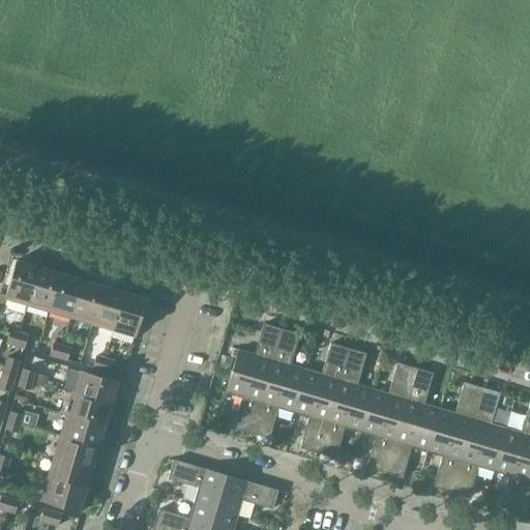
[(4,300),(27,306),(39,263),(30,261),(28,265),(16,262),(4,300)]
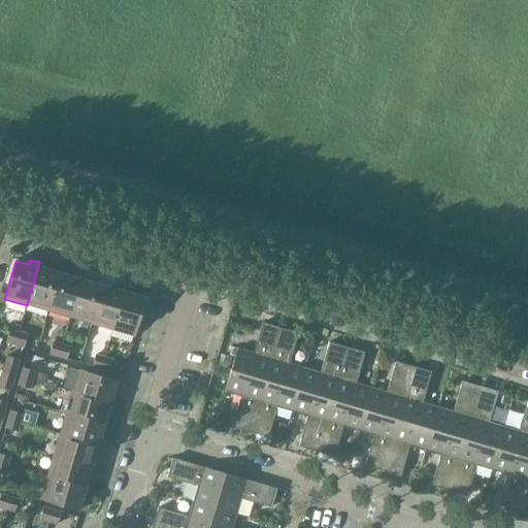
[(27,305),(48,311),(60,273),(48,270),(50,265),(39,262),(27,305)]
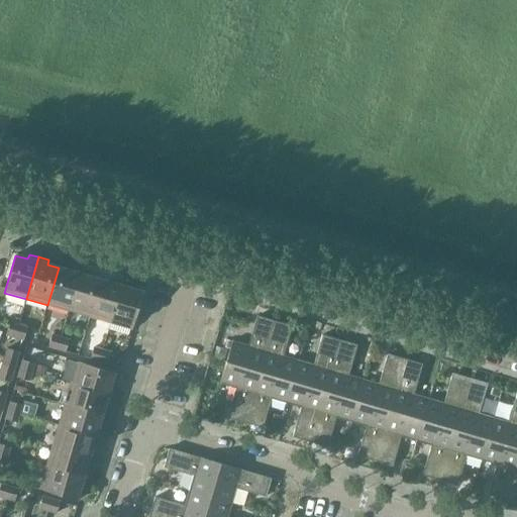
[(70,272),(59,268),(47,305),(70,312),(82,270),(71,267),(70,272)]
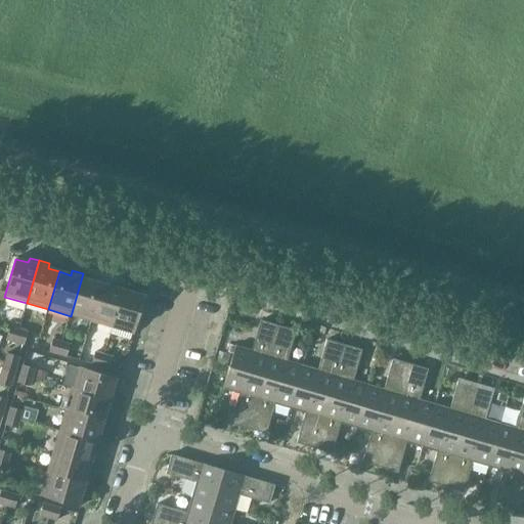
[(91,276),(83,273),(71,316),(91,322),(102,285),(90,280),(91,276)]
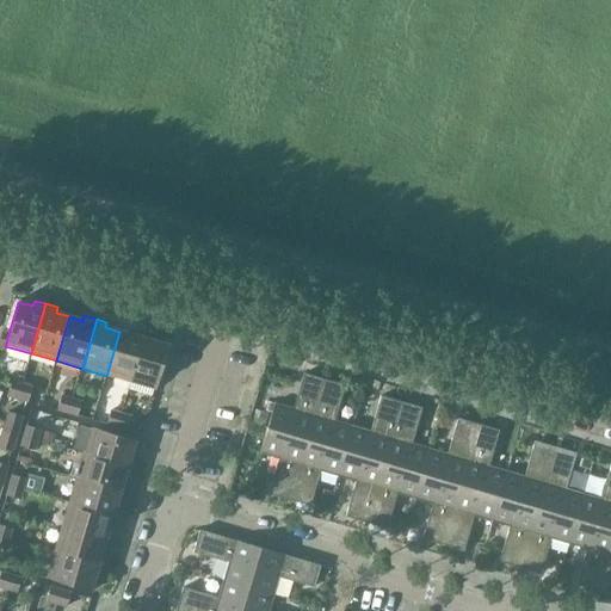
[(106,376),(130,382),(144,333),(134,329),(131,335),(119,332),(106,376)]
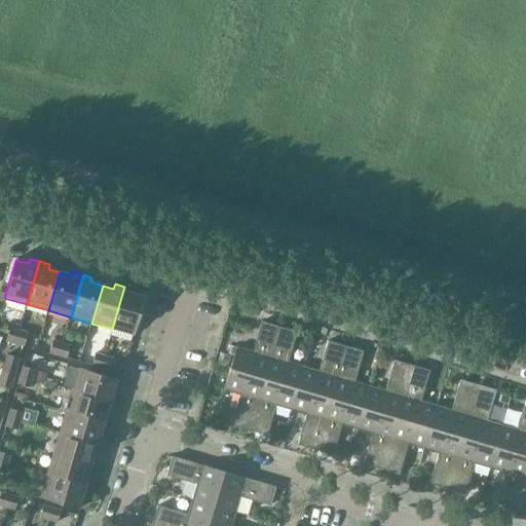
[(124,287),(112,329),(135,336),(146,298),(134,294),(135,290),(124,287)]
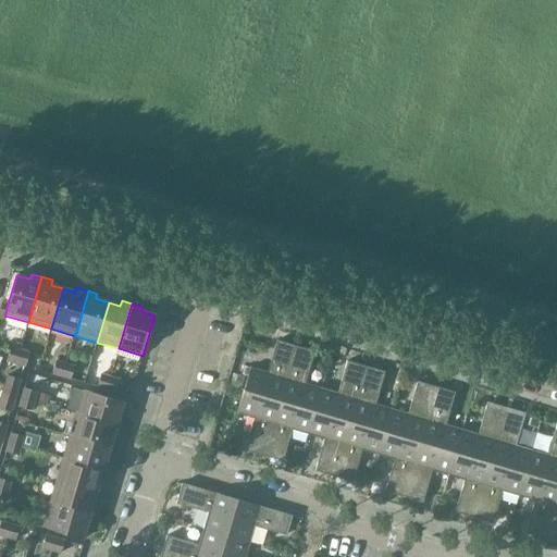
[(244,391),(280,401),(296,346),(277,341),(268,373),(250,368),(244,391)]
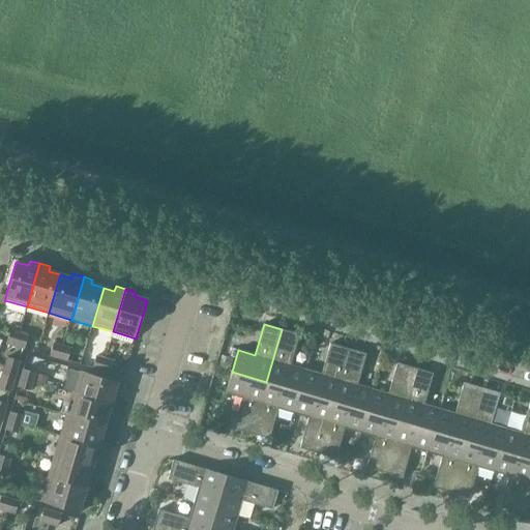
[(266,382),(299,392),(306,370),(291,365),(299,335),(282,329),(266,382)]
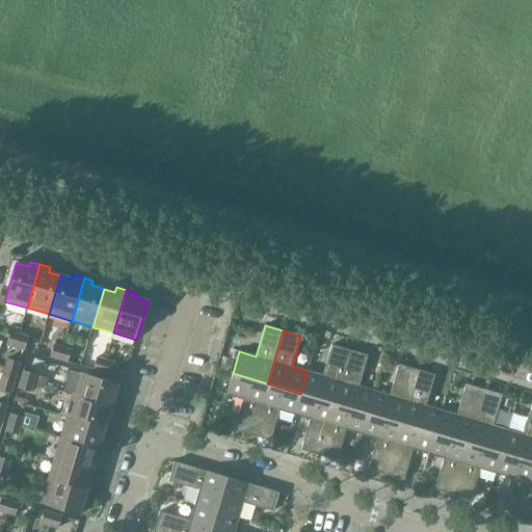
[(6,345),(16,348),(19,336),(10,334),(6,345)]
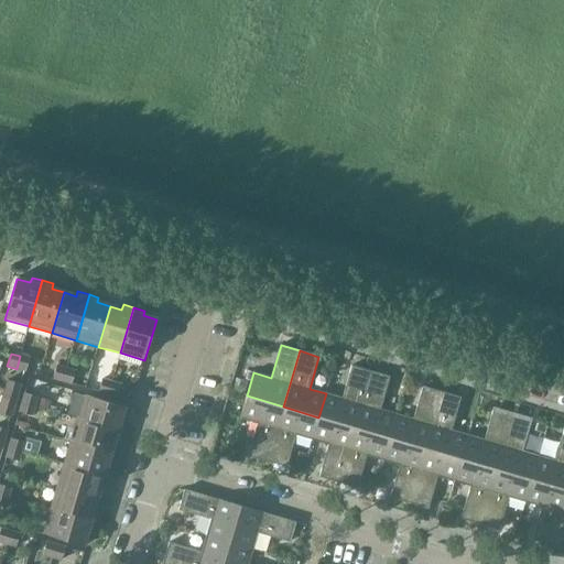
[(17,369),(26,371),(30,359),(20,356),(17,369)]
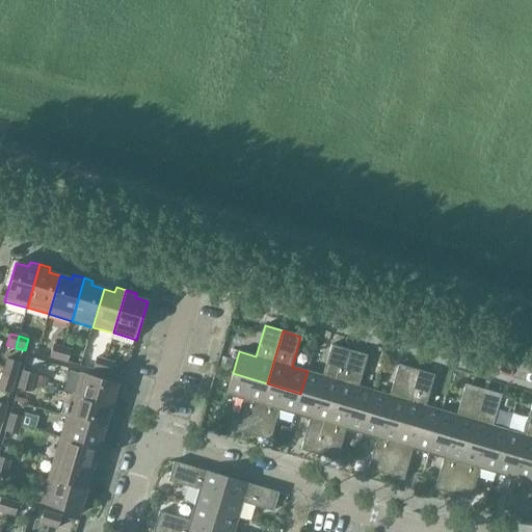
[(300,394),(335,403),(350,350),(331,345),(323,376),(308,371),(300,394)]
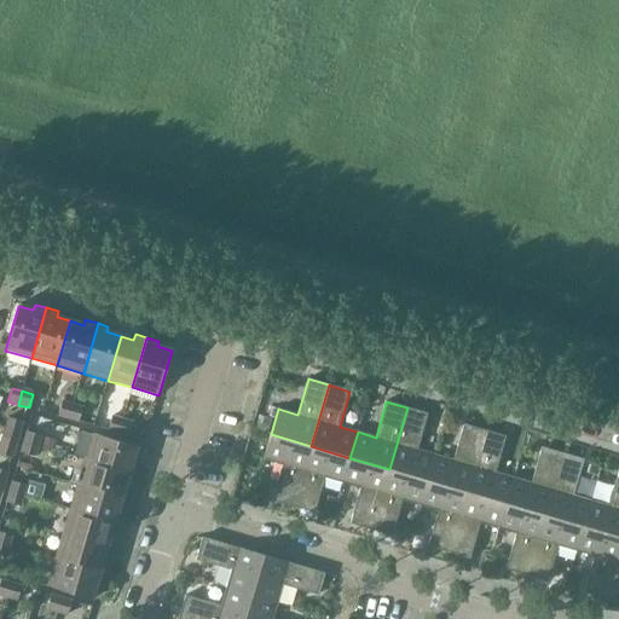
[(58,416),(68,420),(73,405),(62,403),(58,416)]
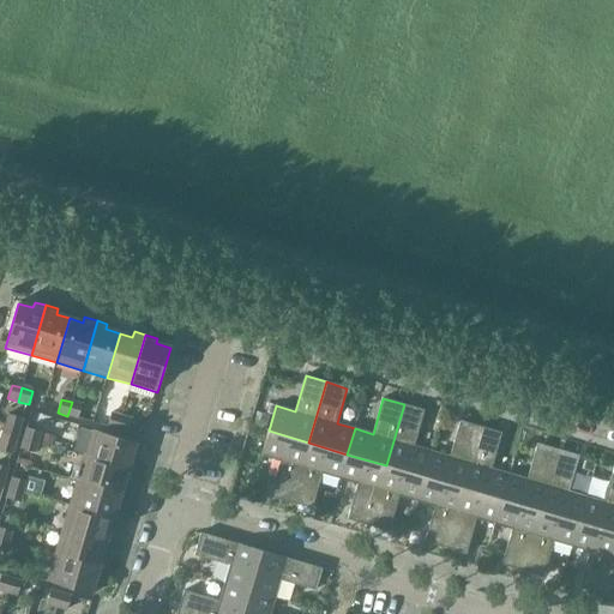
[(72,402),(67,416),(78,419),(82,405),(72,402)]
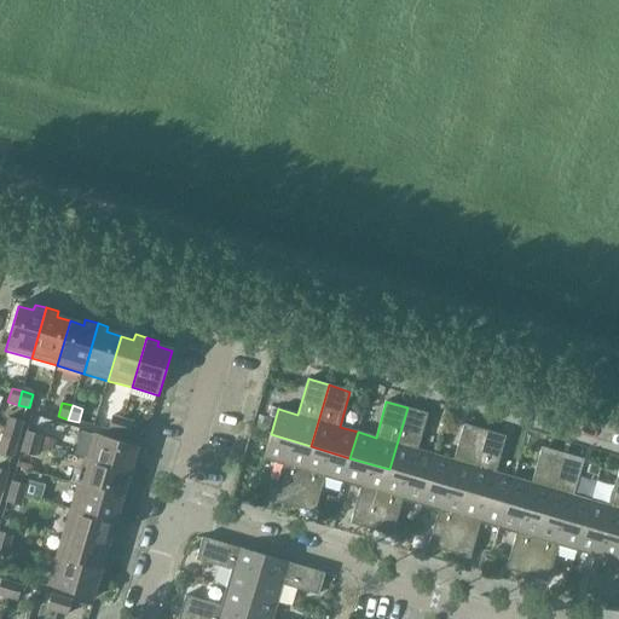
[(389,469),(428,481),(435,455),(417,450),(428,415),(408,408),(389,469)]
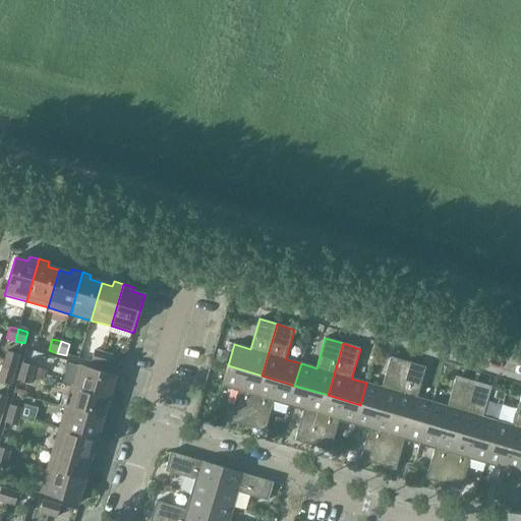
[(91,363),(100,365),(103,354),(95,351),(91,363)]
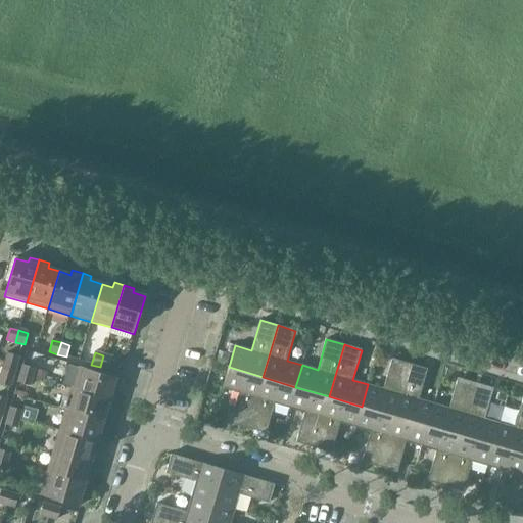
[(4,363),(16,366),(18,357),(7,353),(4,363)]
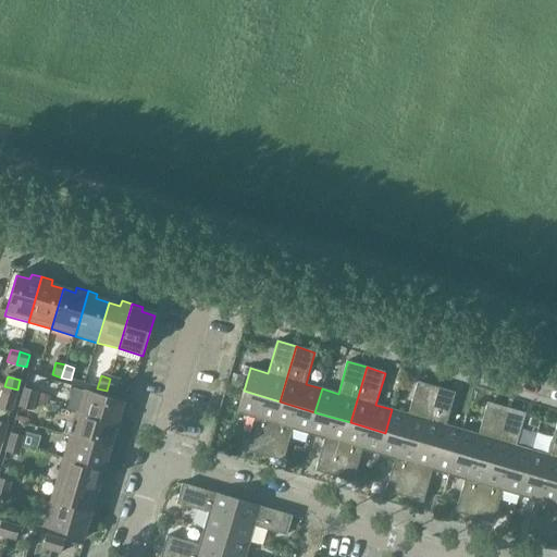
[(110,379),(107,391),(116,394),(120,381),(110,379)]
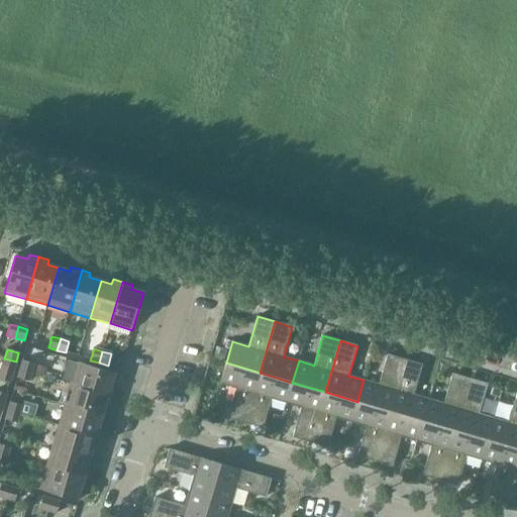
[(357,402),(390,411),(405,359),(388,354),(379,385),(364,380),(357,402)]
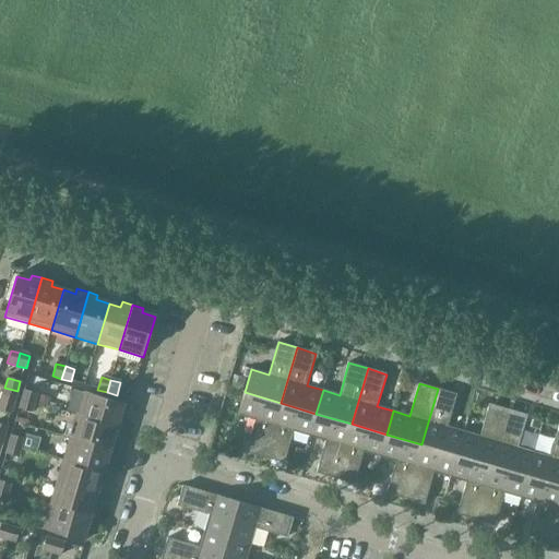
[(18,391),(4,388),(0,403),(0,409),(11,414),(18,391)]
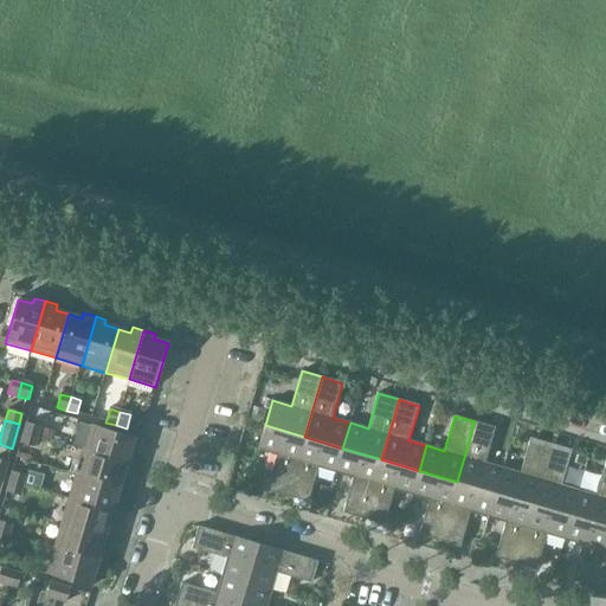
[(457,482),(495,494),(503,468),(485,463),(495,427),(475,421),(457,482)]
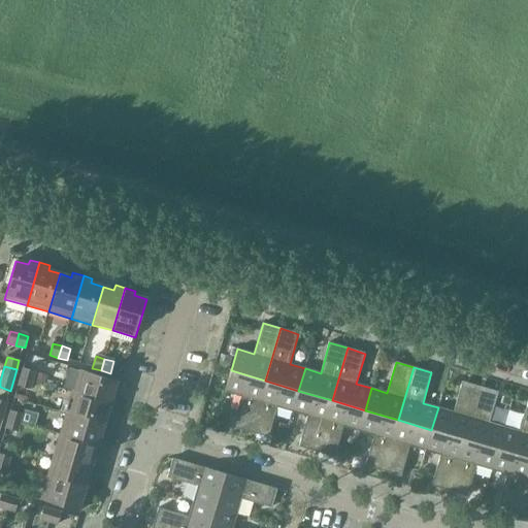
[(21,377),(33,381),(35,372),(24,368),(21,377)]
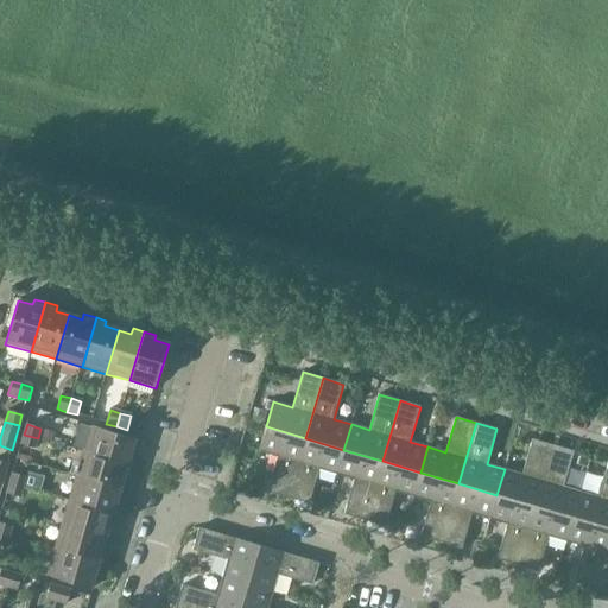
[(92,426),(83,451),(133,467),(137,455),(131,454),(135,439),(92,426)]
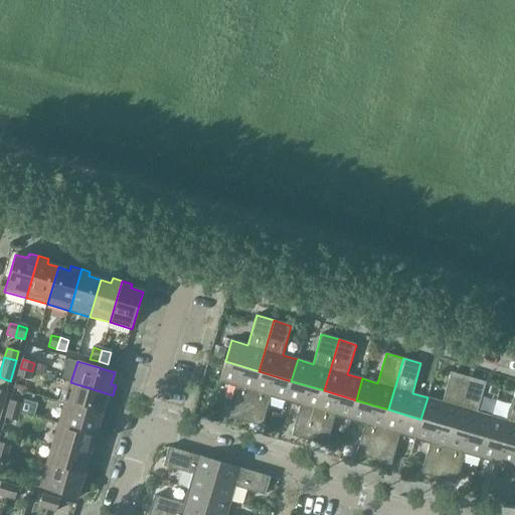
[(226,417),(243,422),(259,371),(225,361),(218,383),(234,387),(226,417)]
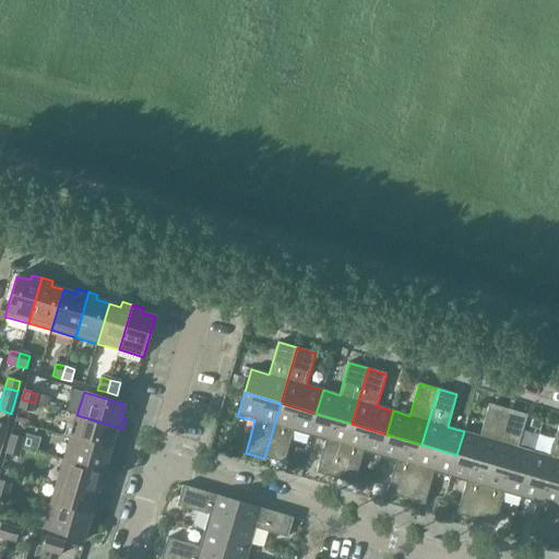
[(35,403),(22,400),(19,408),(32,413),(35,403)]
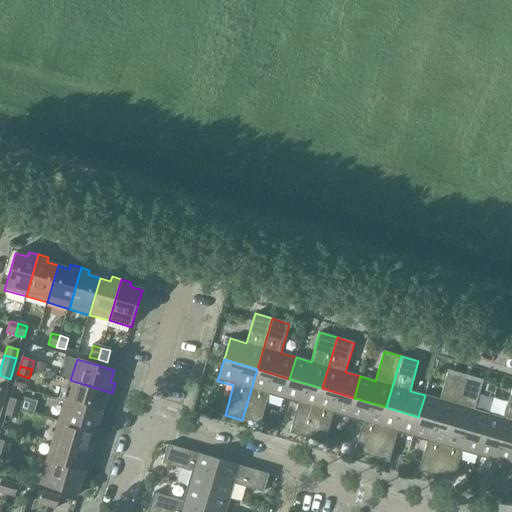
[(268,396),(283,400),(289,379),(257,369),(242,420),(259,425),(268,396)]
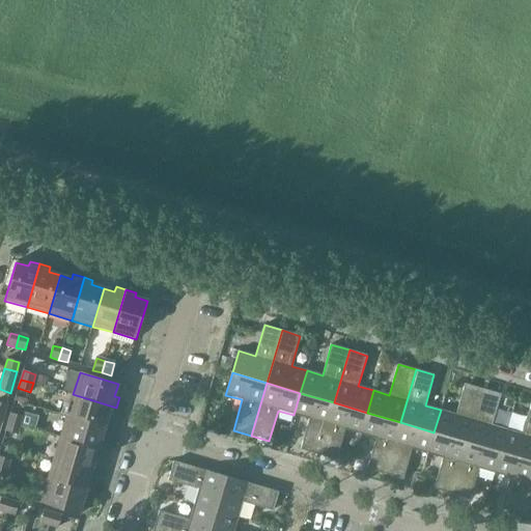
[(434,432),(468,442),(483,389),(465,384),(456,415),(441,410),(434,432)]
